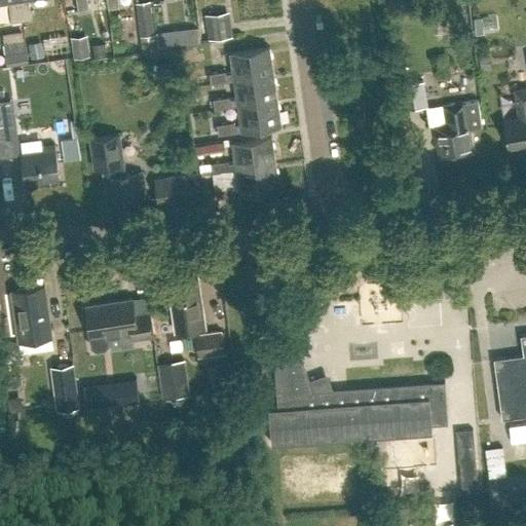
[(24,33),(22,21),(19,0),(0,0),(0,2),(8,2),(11,22),(13,22),(14,34),(24,33)]
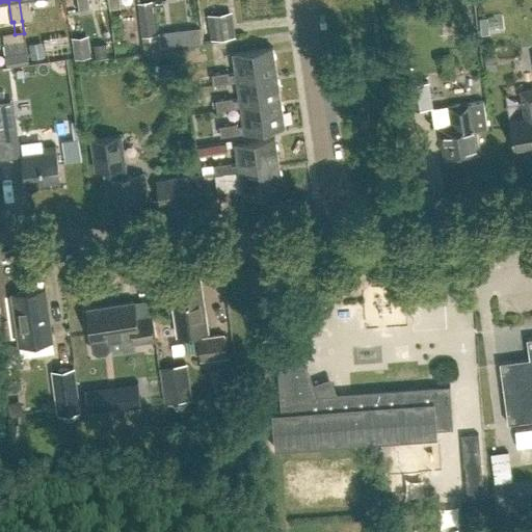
[(19,0),(22,21),(32,19),(29,0),(19,0)]
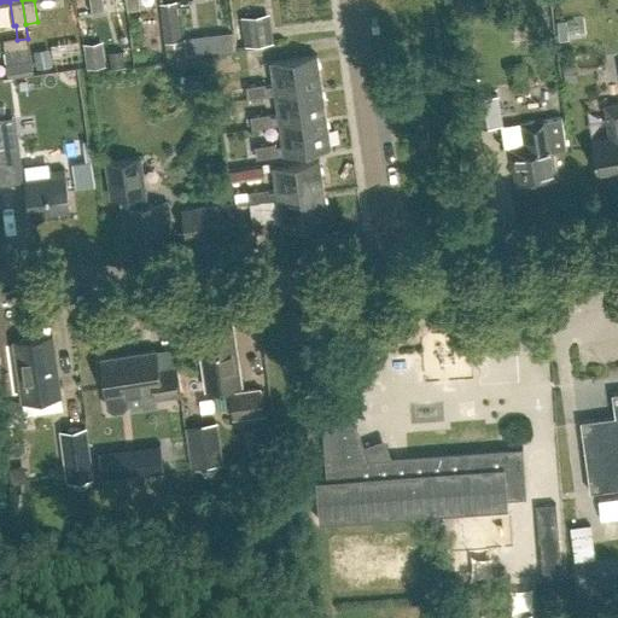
[(103,0),(89,0),(92,15),(105,12),(103,0)]
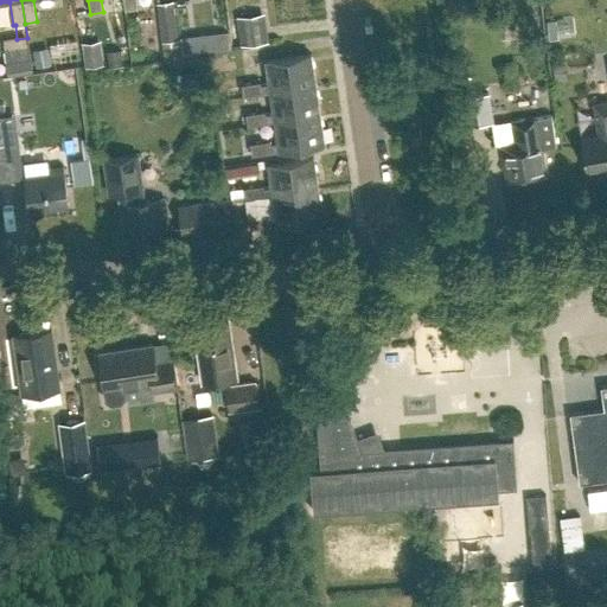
[(164,42),(180,39),(176,1),(159,4),(164,42)]
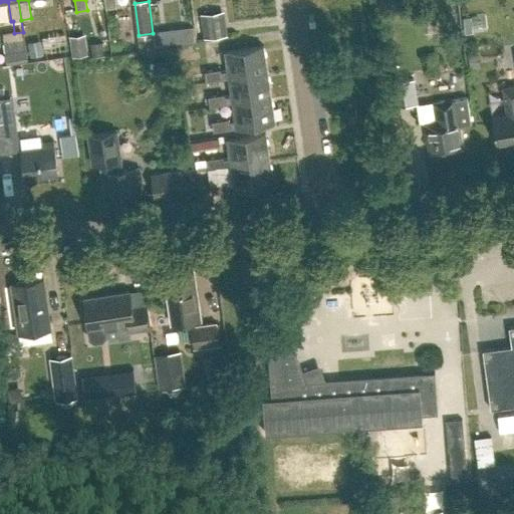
[(374,6),(354,10),(355,20),(376,16),(374,6)]
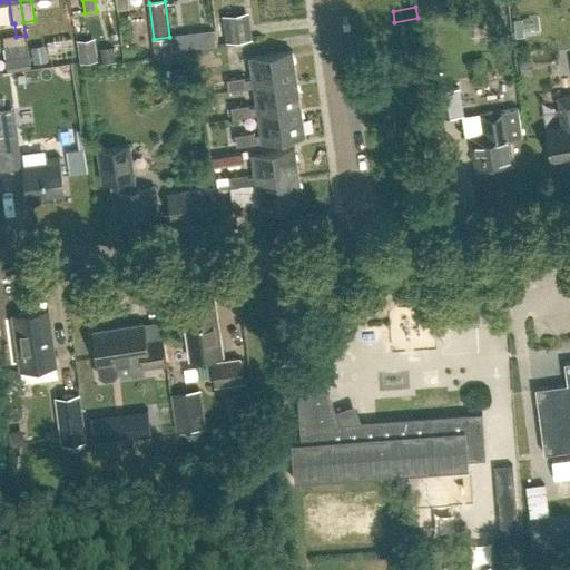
[(227,43),(252,40),(248,12),(223,17),(227,43)]
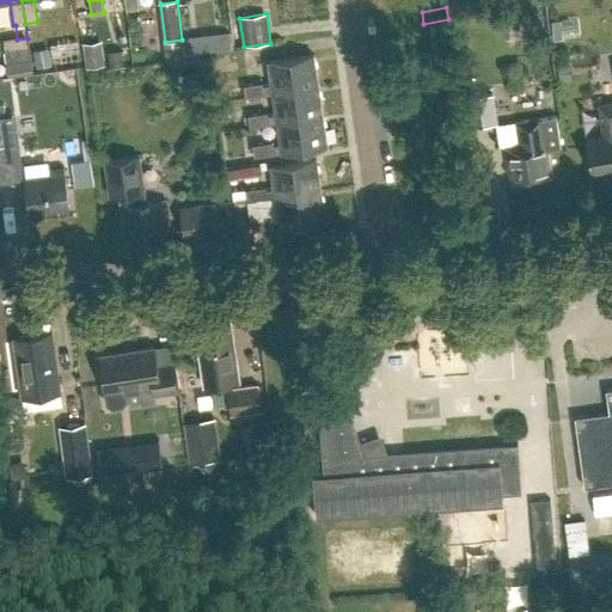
[(199,36),(183,37),(185,54),(201,51),(199,36)]
